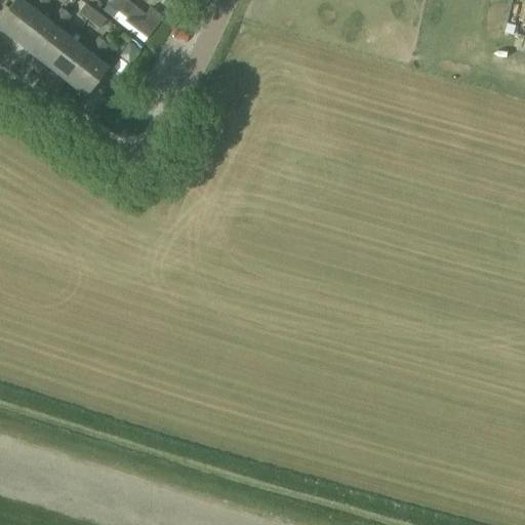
[(18,0),(15,0),(0,19),(0,31),(13,41),(15,43),(38,14),(42,10),(31,1),(27,6),(18,0)]
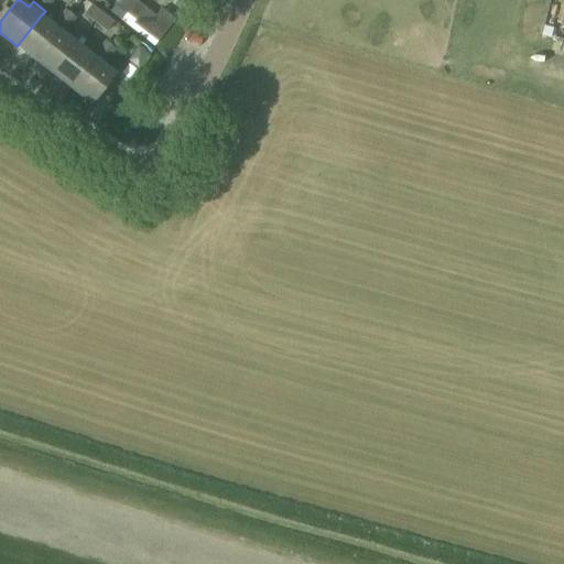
[(34,0),(33,1),(45,11),(53,0),(34,0)]
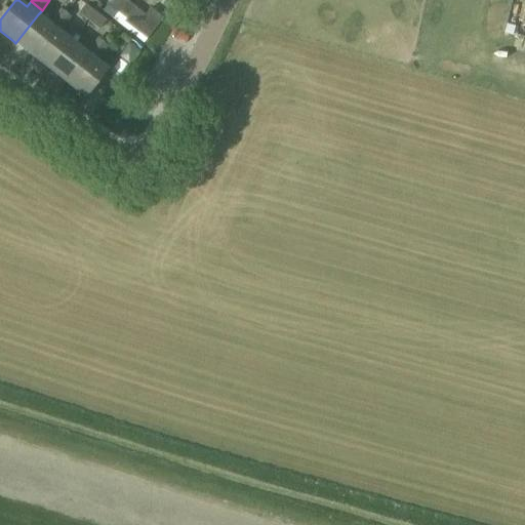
[(117,11),(117,12),(126,0),(125,0),(110,0),(107,4),(117,11)]
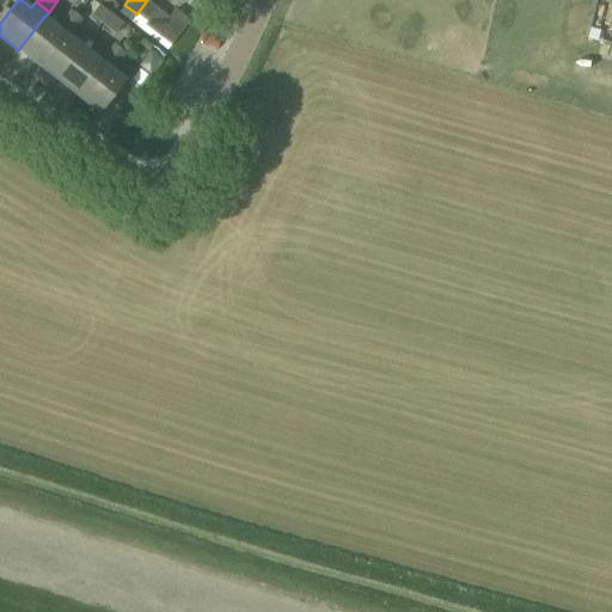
[(147,0),(136,14),(147,23),(145,26),(171,47),(191,22),(176,10),(169,18),(147,0)]
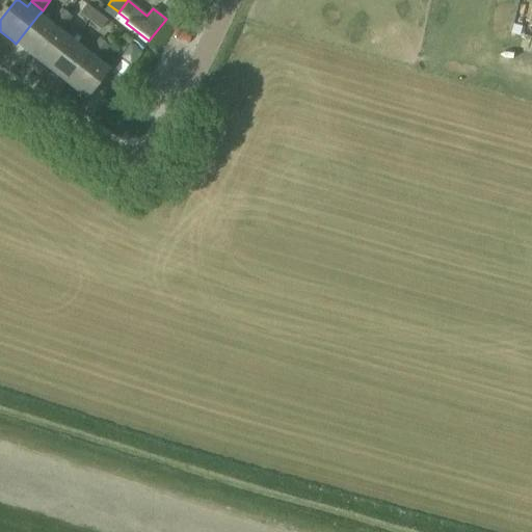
[(88,21),(89,21),(97,11),(87,4),(79,14),(88,21)]
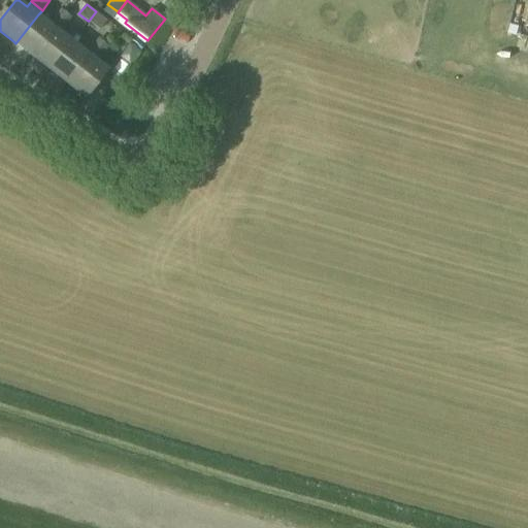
[(62,7),(53,19),(58,23),(64,27),(72,15),(67,11),(62,7)]
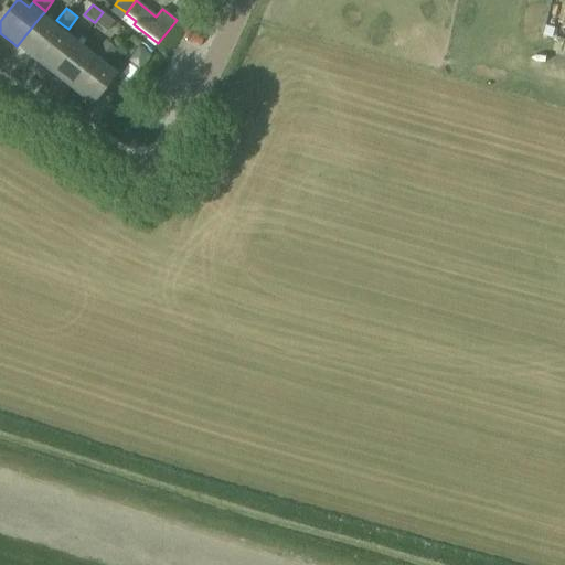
[(103,12),(95,22),(107,32),(115,22),(103,12)]
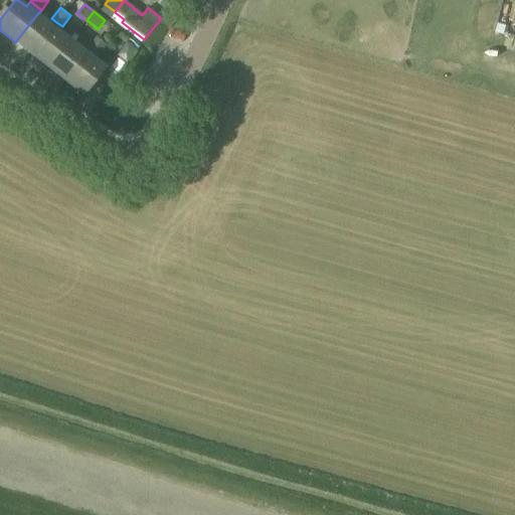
[(37,14),(15,42),(31,54),(31,55),(53,27),(56,22),(51,18),(47,23),(39,16),(38,15),(37,14)]
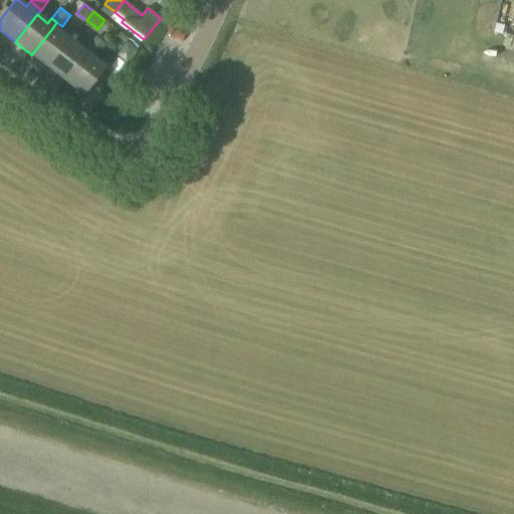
[(53,27),(31,55),(47,67),(68,39),(58,31),(62,26),(56,22),(53,27)]
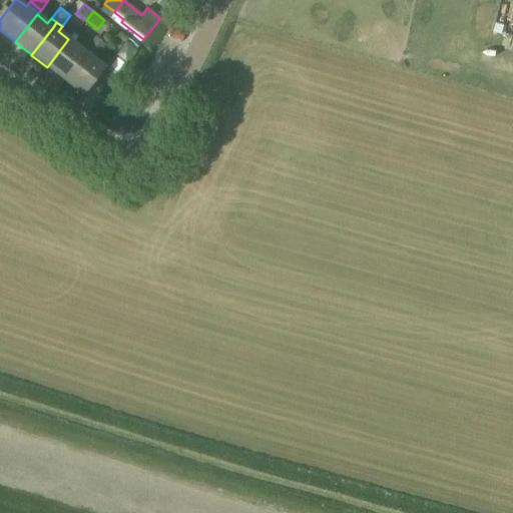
[(95,36),(87,46),(99,55),(107,45),(99,39),(95,36)]
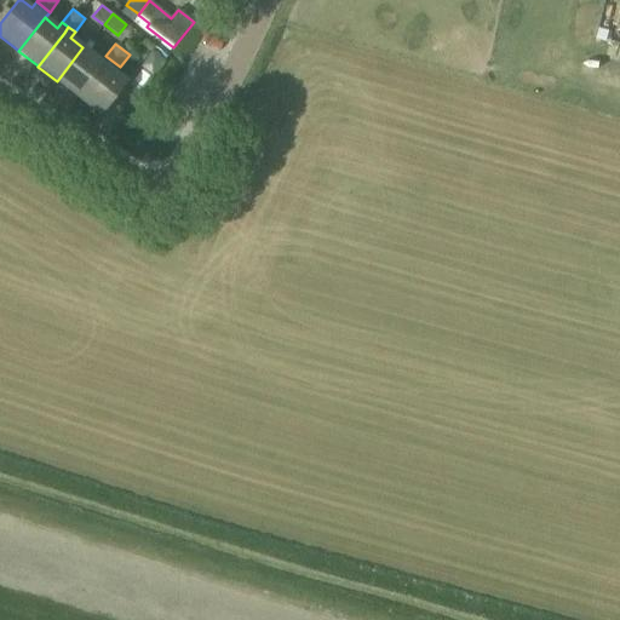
[(82,47),(57,81),(58,82),(75,96),(102,62),(85,49),(84,49),(82,47)]
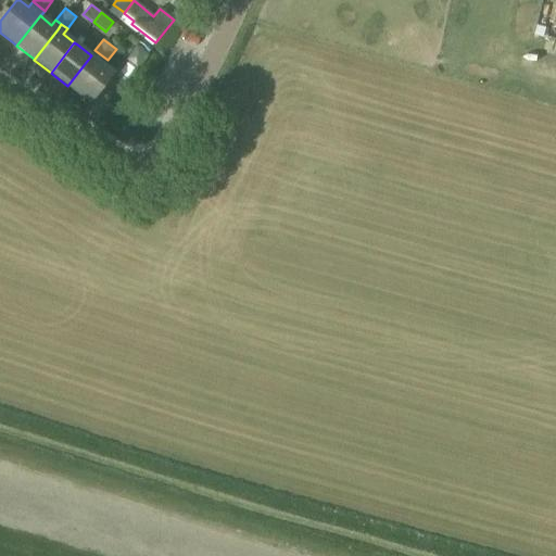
[(91,55),(67,86),(72,89),(91,104),(115,74),(103,65),(108,60),(95,50),(91,55)]
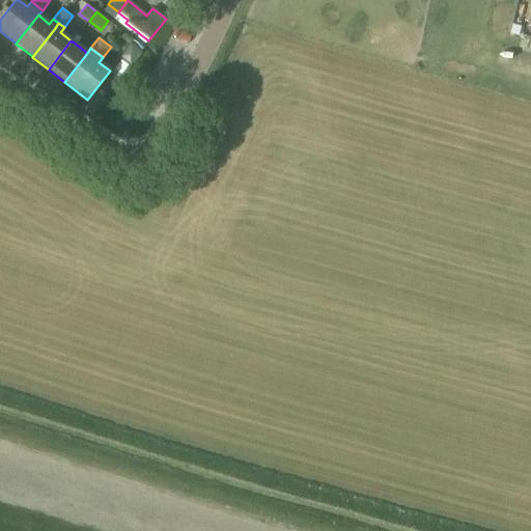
All buildings are outlined.
